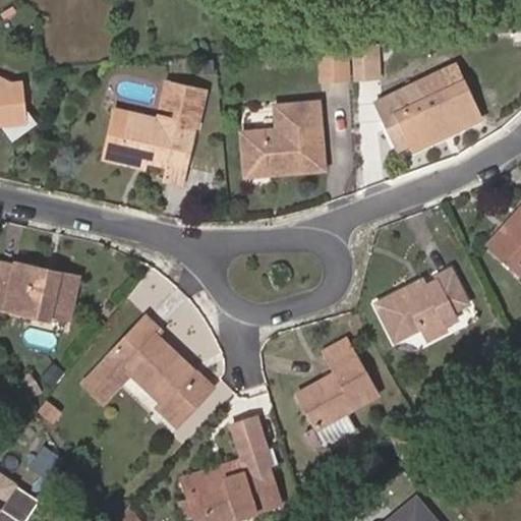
[(372,74),(371,45),(349,46),(351,77),(372,74)]
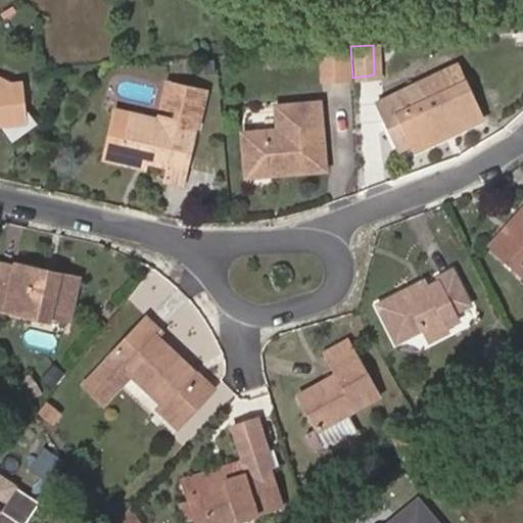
[(346,47),(320,49),(321,86),(348,85),(346,47)]
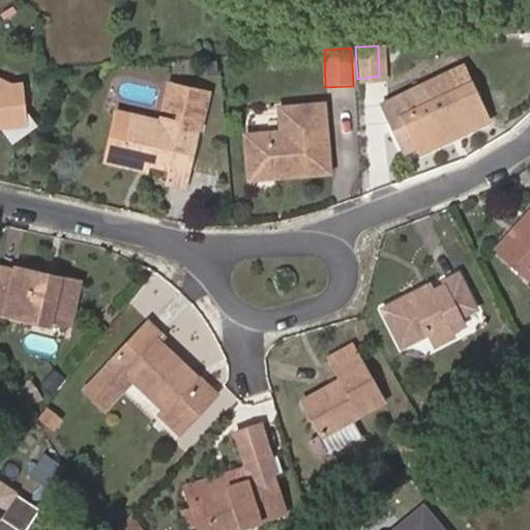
[(432,102),(471,83),(462,64),(421,84),(432,102)]
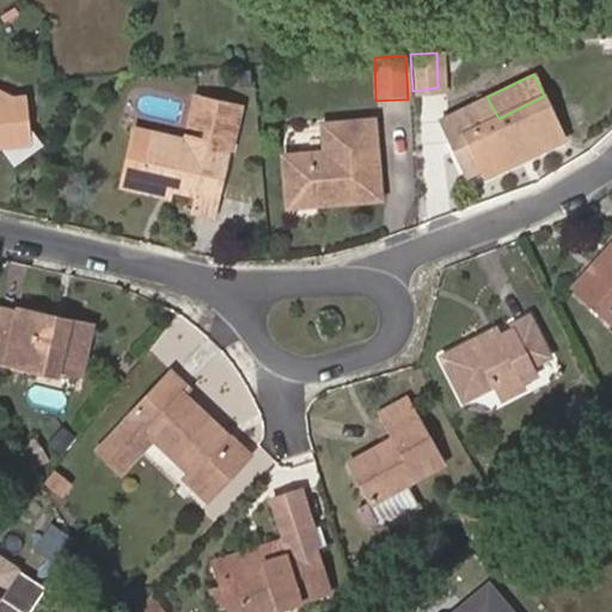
[(13,99),(0,92),(0,147),(13,166),(43,146),(25,122),(24,98),(13,99)]
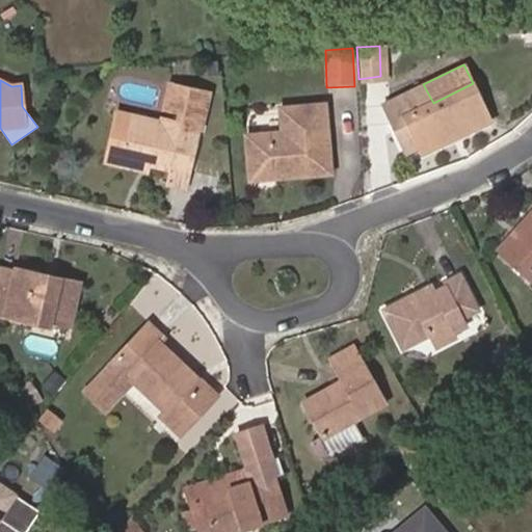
[(423,156),(491,121),(473,83),(433,103),(423,84),(382,105),(408,158),(421,152),(423,156)]
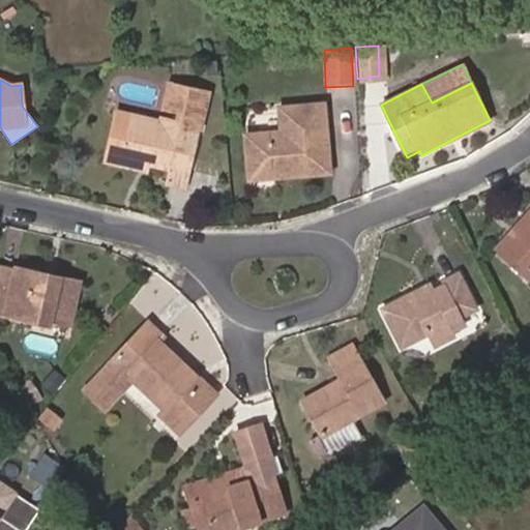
[(121,157),(149,167),(170,172),(167,184),(182,187),(196,130),(207,93),(173,84),(166,107),(179,110),(176,121),(164,118),(162,122),(131,115),(121,157)]
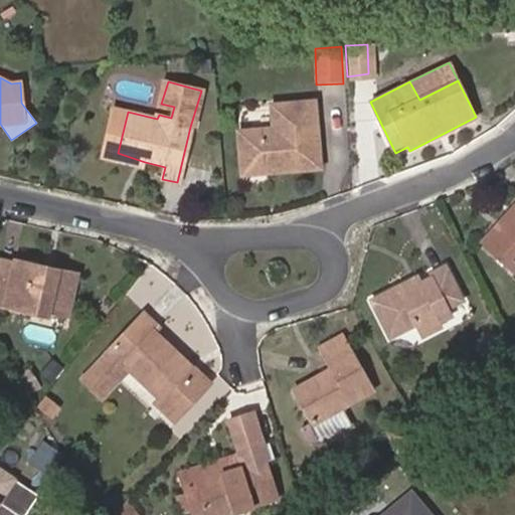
[(280,166),(281,173),(320,169),(315,103),(299,105),(272,107),(274,129),(238,133),(242,170),(280,166)]
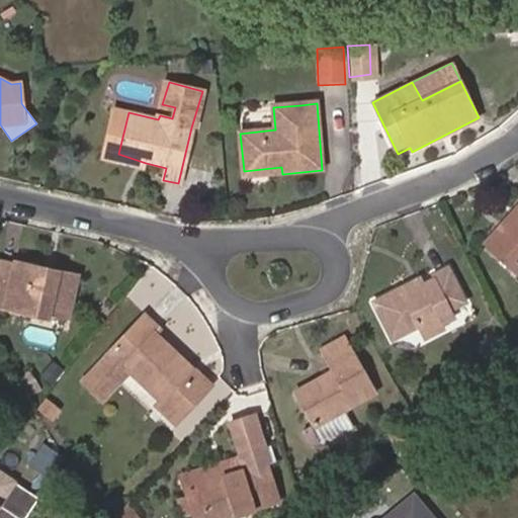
[(144,170),(146,163),(118,154),(128,112),(115,109),(103,160),(144,170)]
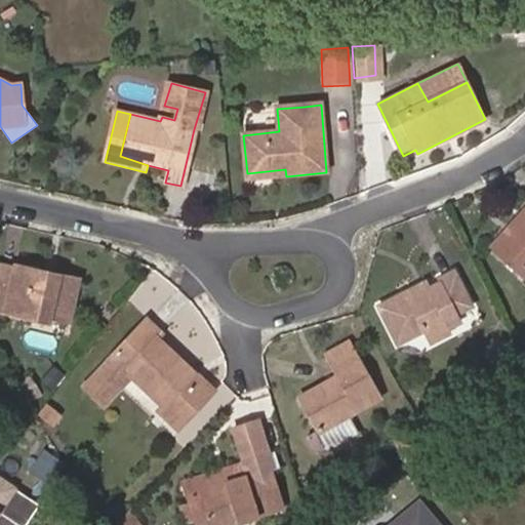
[(248,180),(286,176),(285,169),(247,173),(248,180)]
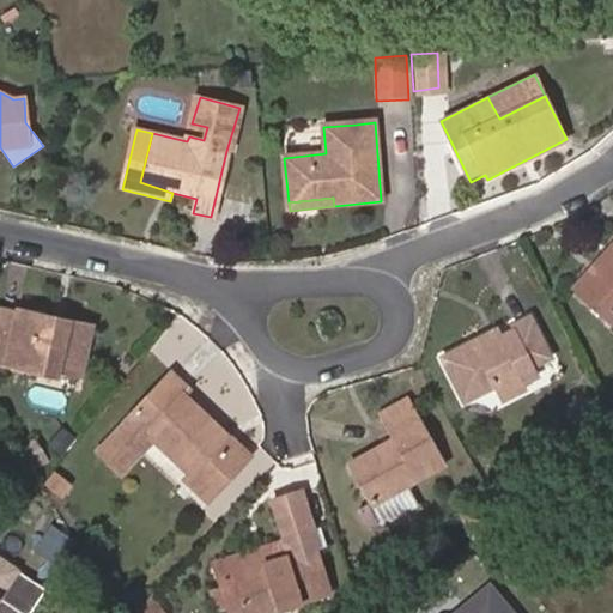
[(612,244),(588,273),(595,279),(581,296),(612,326),(612,244)]
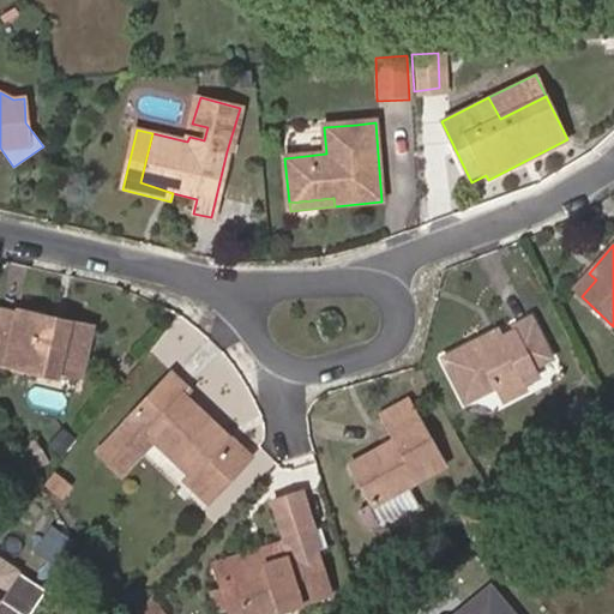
[(573,289),(582,296),(596,280),(589,274),(573,289)]
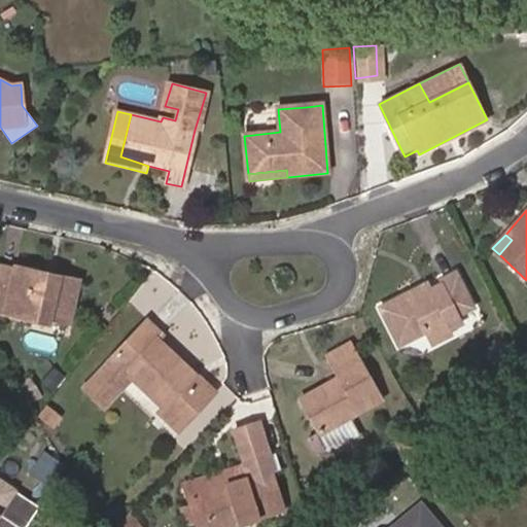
[(16,268),(0,264),(0,269),(15,272),(16,268)]
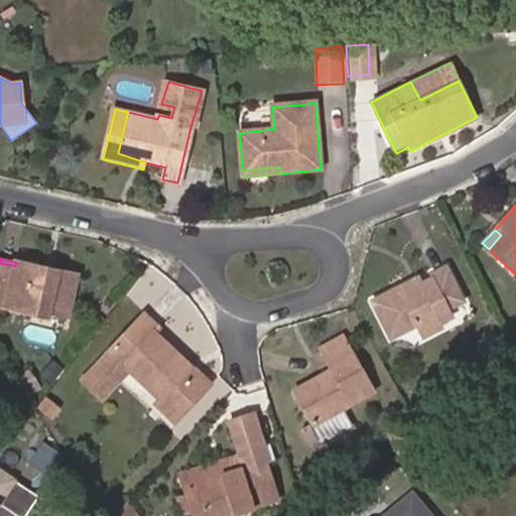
[(15,266),(0,263),(0,305),(52,317),(53,312),(70,316),(79,275),(58,271),(56,276),(35,271),(37,266),(16,262),(15,266)]
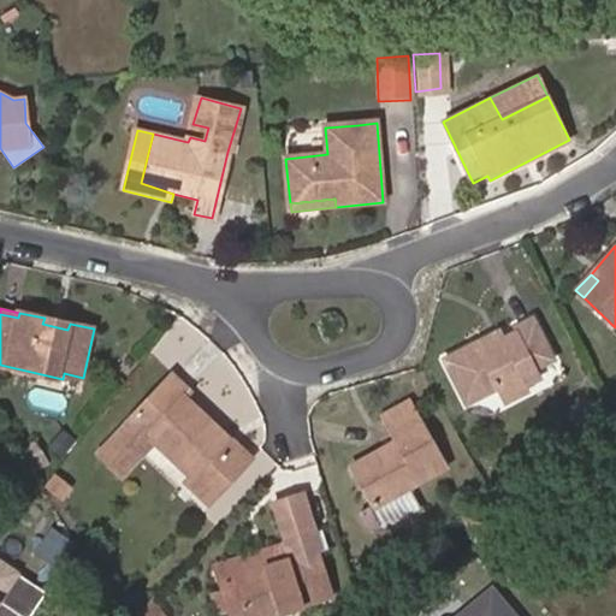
[(502,398),(527,386),(542,379),(537,367),(555,359),(533,314),(514,325),(516,329),(504,335),(501,330),(442,357),(465,404),(498,389),(502,398)]
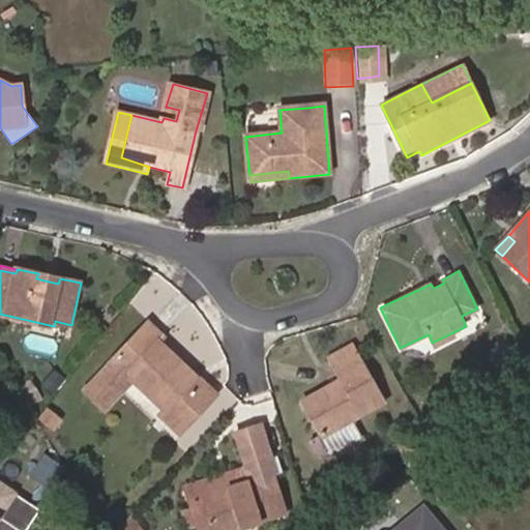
[(60,278),(38,273),(36,278),(58,284),(60,278)]
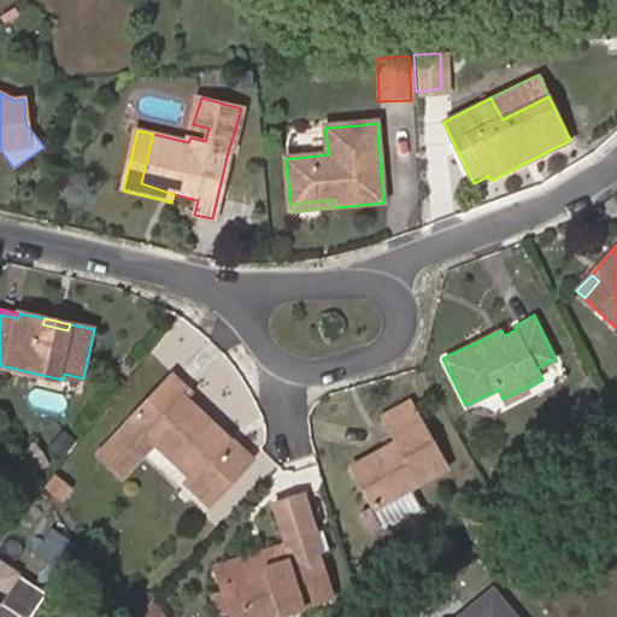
[(210,506),(250,464),(224,441),(229,435),(188,395),(192,392),(172,374),(125,424),(129,428),(100,459),(122,481),(147,453),(145,442),(148,439),(187,476),(183,480),(210,506)]
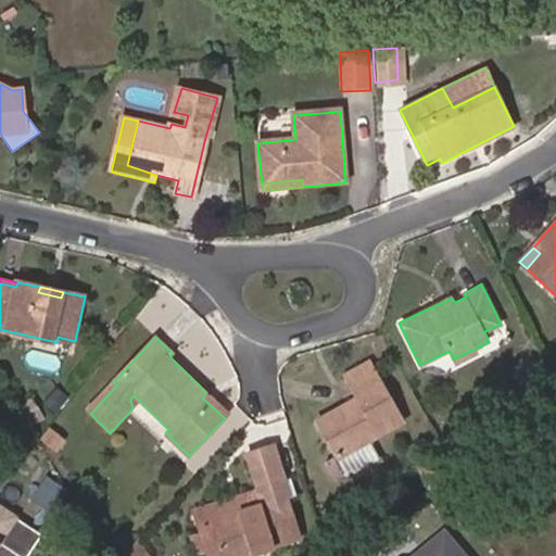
[(479,356),(476,349),(453,359),(456,367),(479,356)]
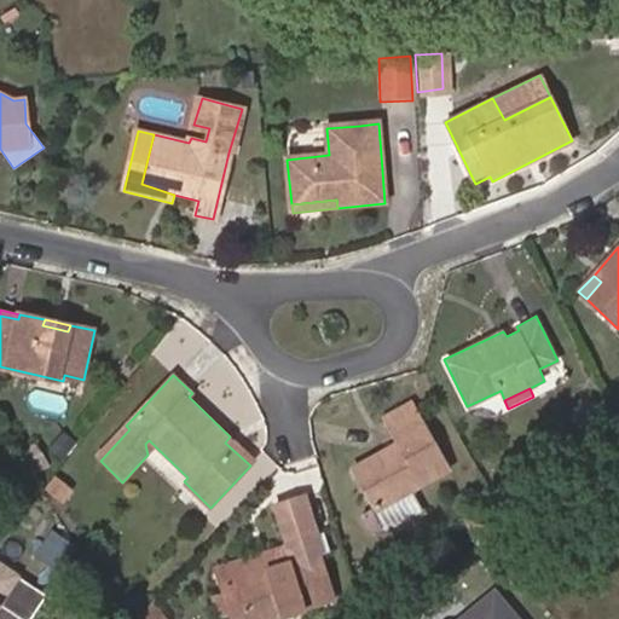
[(376,510),(452,468),(414,400),(385,417),(398,443),(352,468),(376,510)]
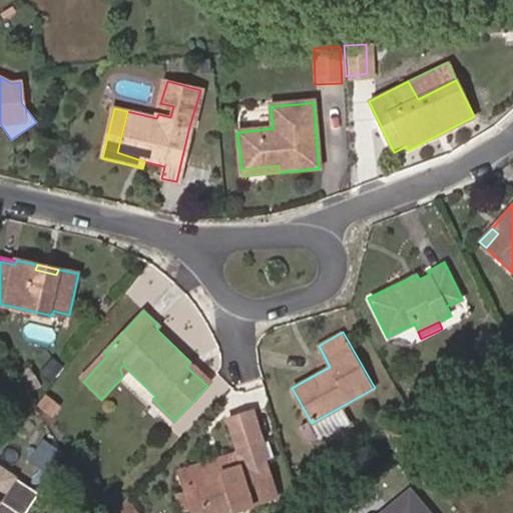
[(186,367),(207,386),(211,381),(190,362),(186,367)]
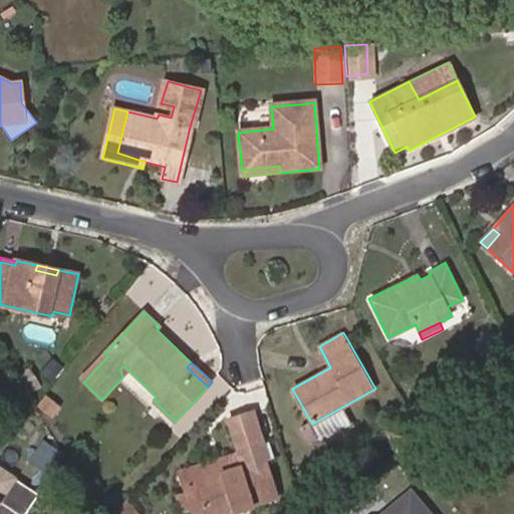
[(278,496),(267,459),(273,457),(268,442),(263,444),(253,412),(229,419),(239,452),(180,469),(185,486),(197,483),(203,503),(205,513),(207,513),(244,503),(245,506),(278,496)]
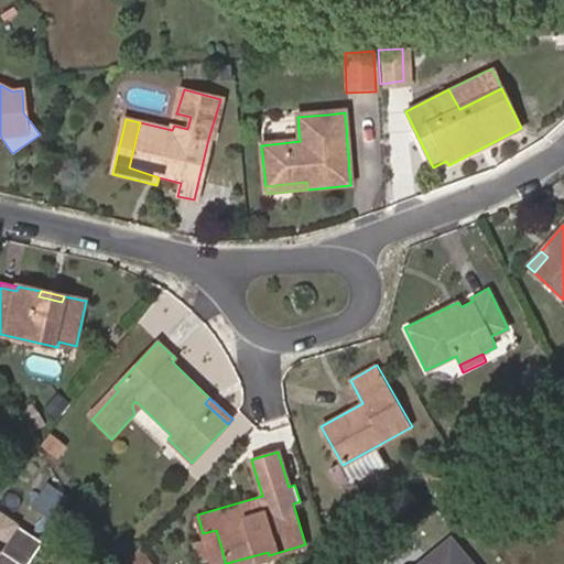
[(0,543),(11,524),(0,518),(0,543)]
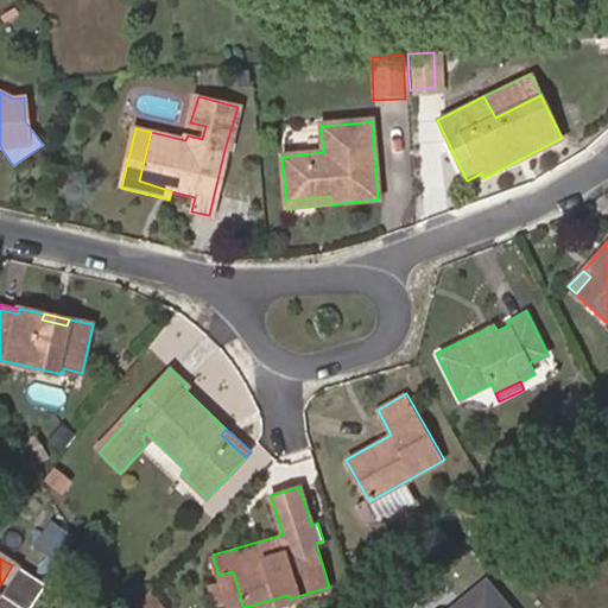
[(240,595),(233,571),(219,575),(226,600),(240,595)]
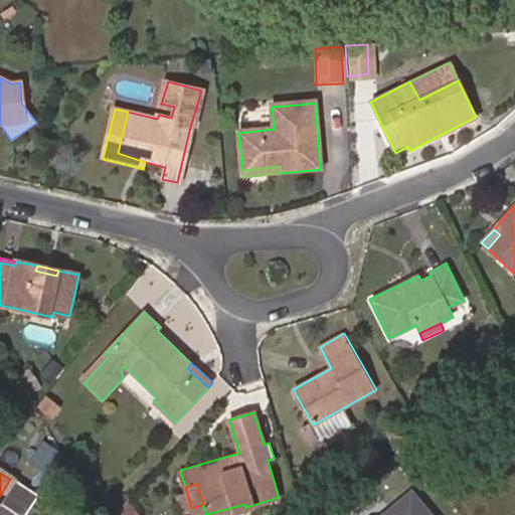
[(427,514),(410,493),(383,514),(427,514)]
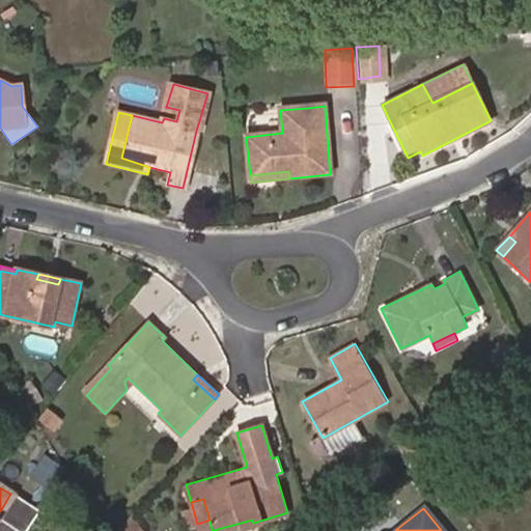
[(142,530),(135,518),(130,521),(131,522),(122,527),(124,529),(120,530),(142,530)]
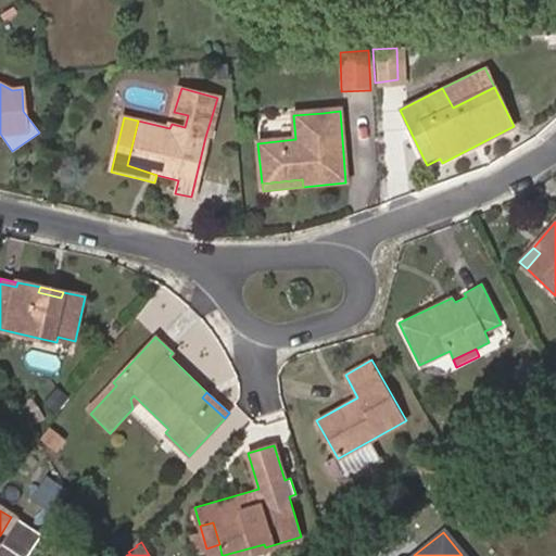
[(234,555),(265,547),(264,544),(224,555),(234,555)]
